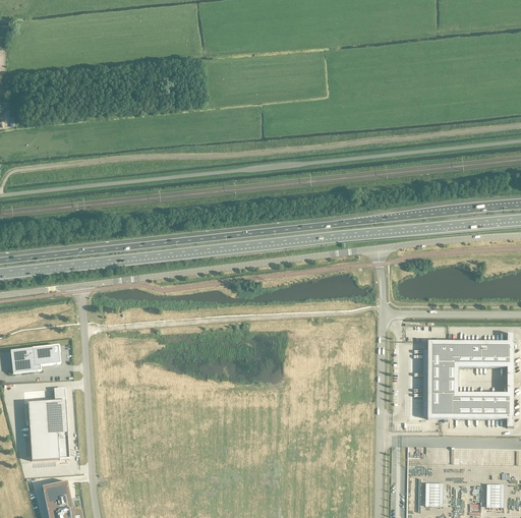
[(508,340),(428,340),(428,341),(428,417),(444,417),(444,420),(448,420),(448,417),(507,417),(507,425),(514,425),(514,377),(514,332),(508,332),(508,340)]
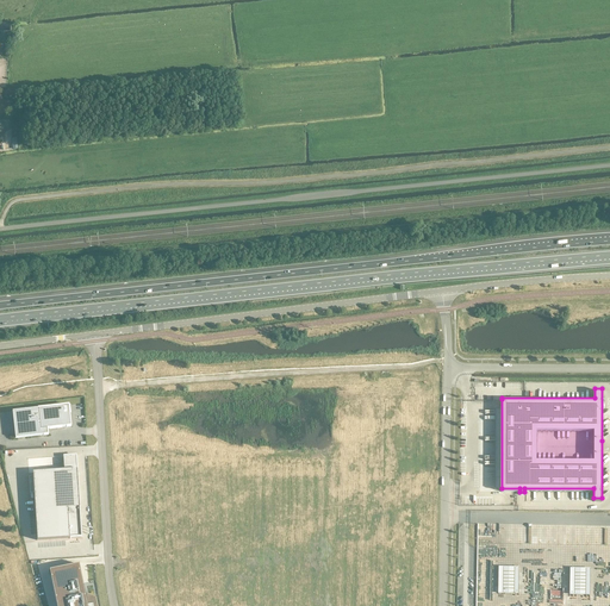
[(68,401),(12,408),(16,436),(48,432),(47,425),(70,423),(68,401)]
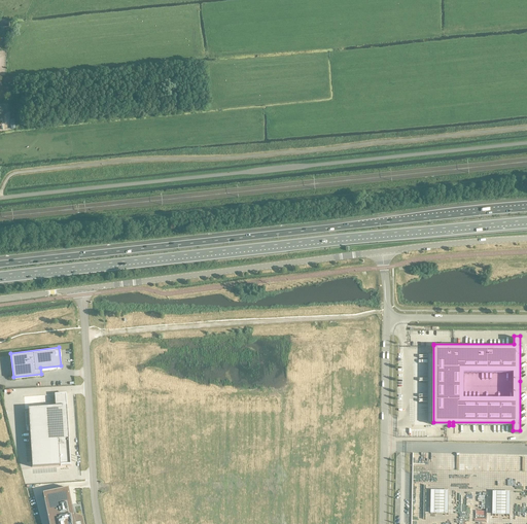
[(56,404),(28,406),(32,464),(70,462),(65,391),(55,391),(56,404)]
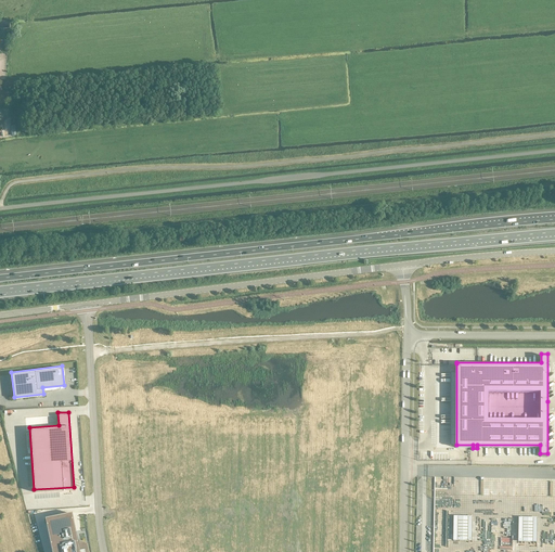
[(22,520),(28,518),(26,509),(20,511),(22,520)]
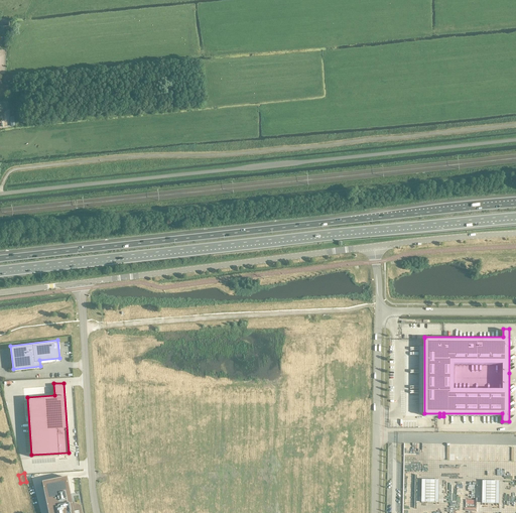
[(67,475),(41,480),(42,485),(47,512),(82,512),(81,502),(72,501),(67,475)]
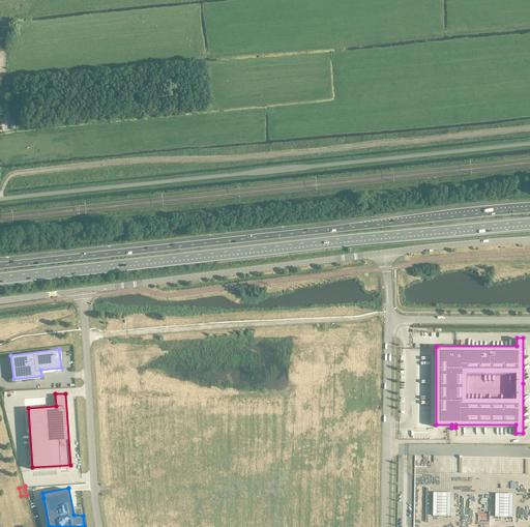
[(450,489),(433,488),(433,511),(450,511),(450,489)]
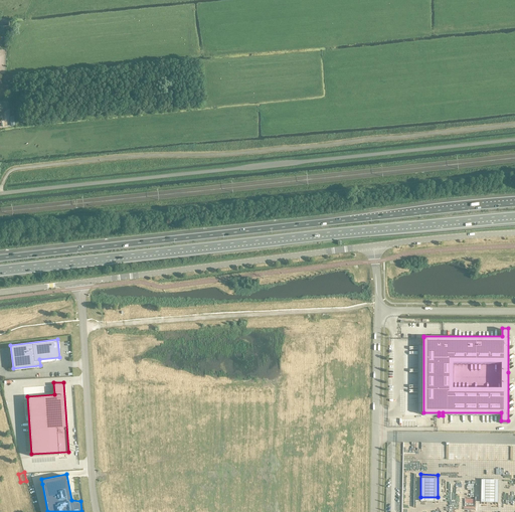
[(498,476),(482,475),(481,498),(497,498),(498,476)]
